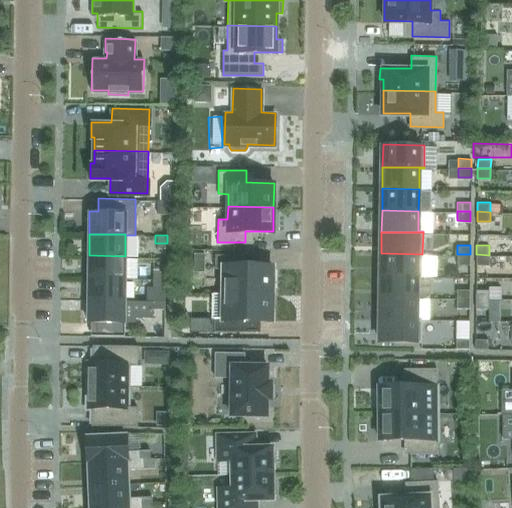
[(422,254),(381,253),(381,275),(422,275),(422,254)]
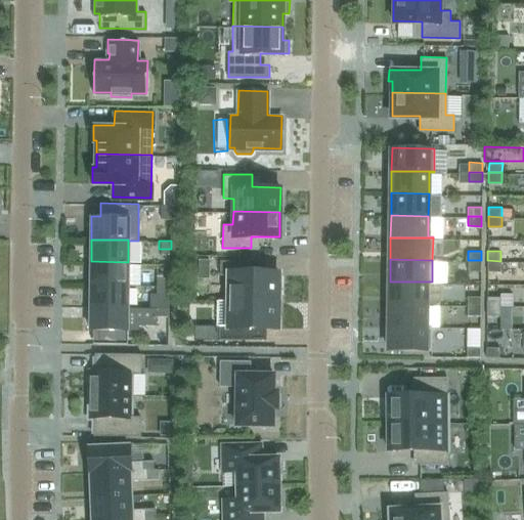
[(246,260),(220,260),(220,273),(228,273),(228,299),(278,300),(279,273),(246,272),(246,260)]
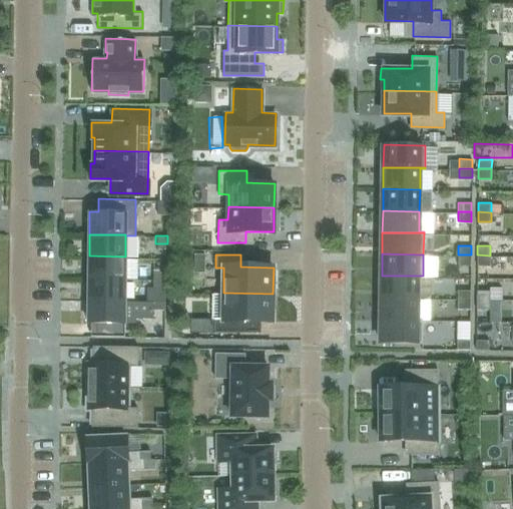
[(471,255),(458,255),(457,265),(470,265),(471,255)]
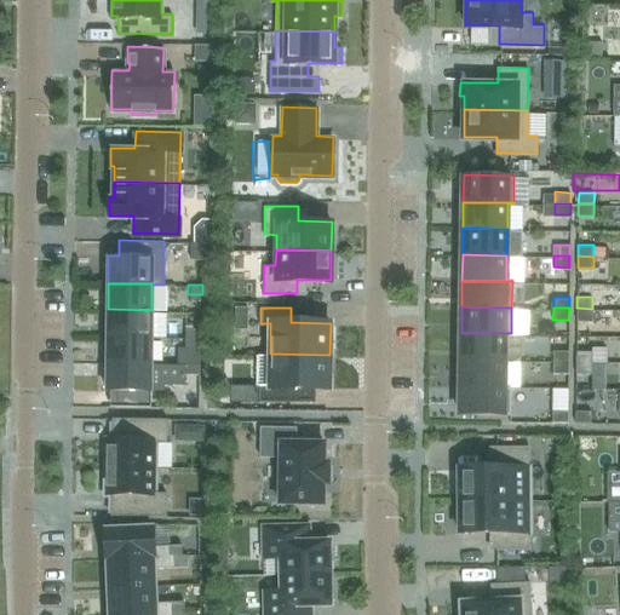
[(592,309),(577,308),(577,320),(592,320),(592,309)]
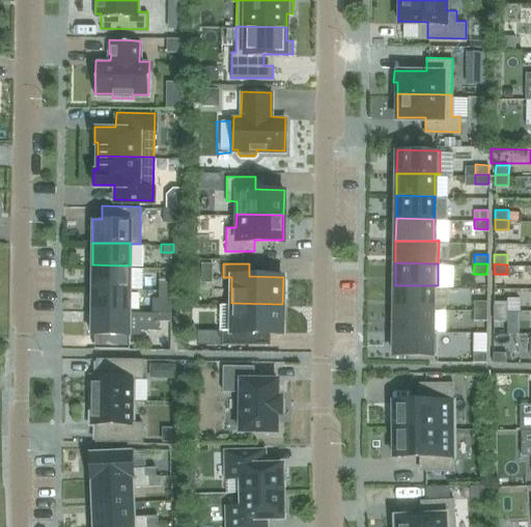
[(130,287),(130,266),(92,265),(91,287),(130,287)]
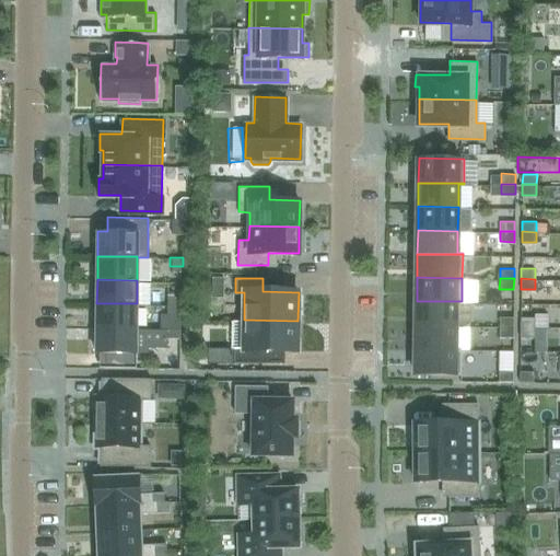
[(182,296),(168,296),(168,304),(182,304),(182,296)]
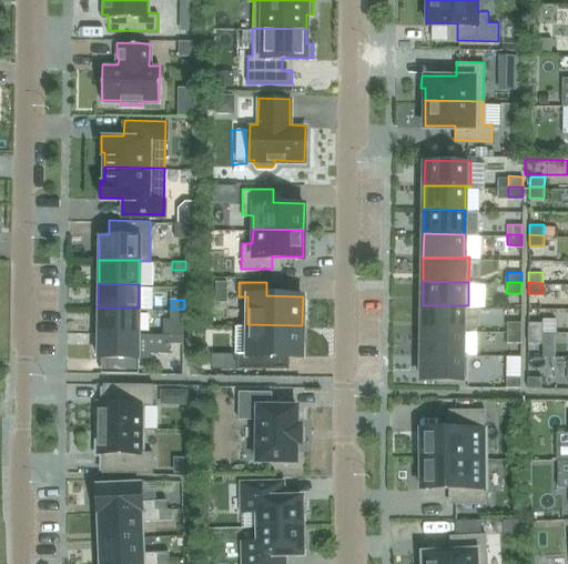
[(468,305),(423,305),(422,329),(463,330),(463,306),(468,306),(468,305)]
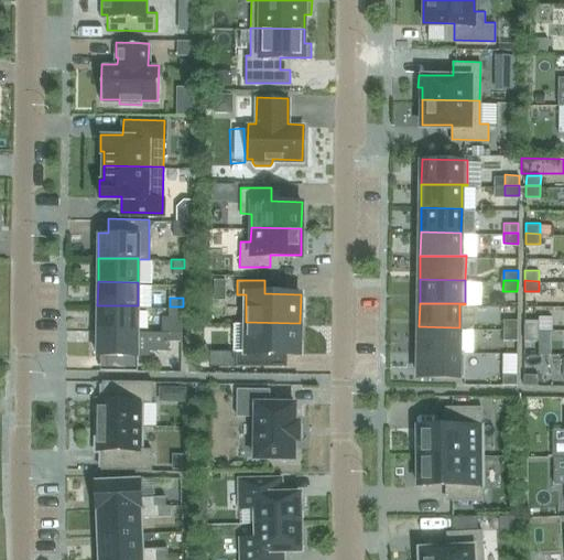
[(137,330),(138,305),(97,305),(97,329),(137,330)]
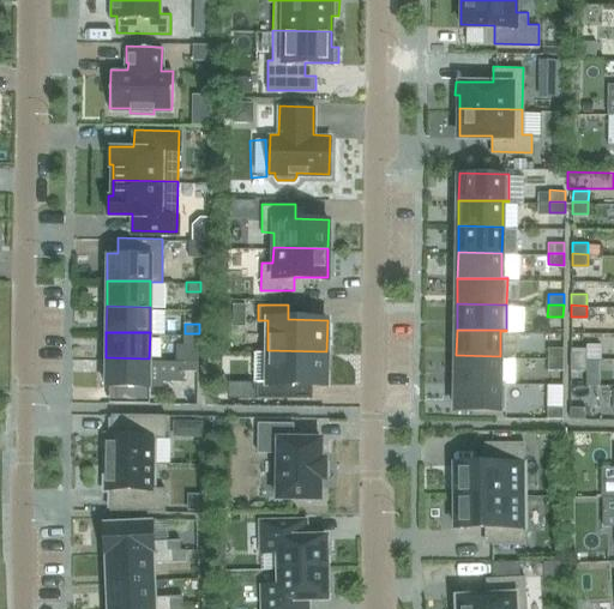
[(199,333),(185,333),(185,343),(199,343),(199,333)]
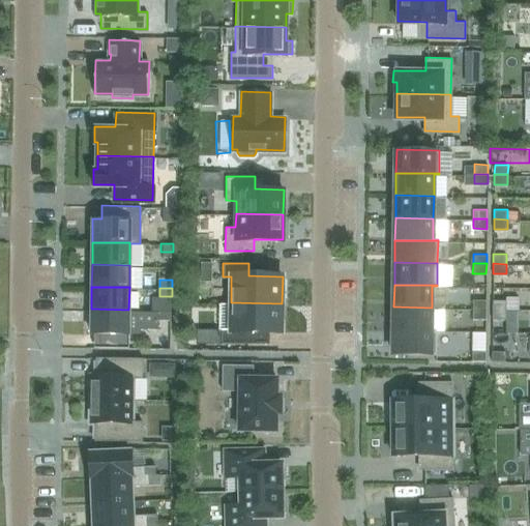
[(486,298),(472,298),(472,309),(486,309),(486,298)]
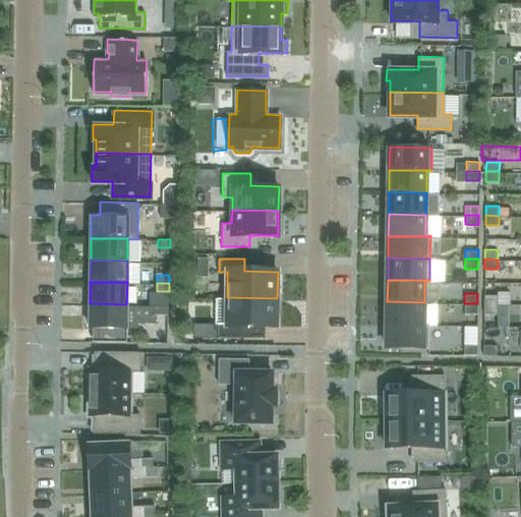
[(498,294),(484,293),(483,303),(497,303),(498,294)]
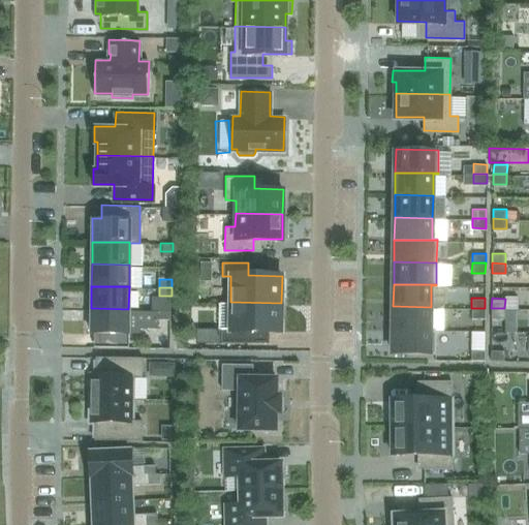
[(281,330),(281,303),(230,302),(220,302),(219,327),(221,327),(221,341),(247,341),(247,329),(281,330)]
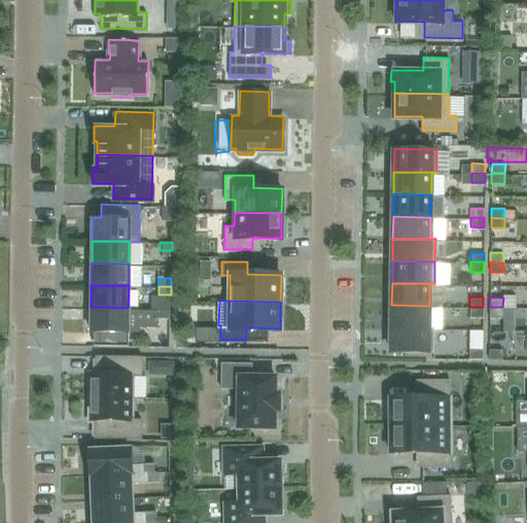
[(429,306),(391,305),(391,327),(434,328),(434,327),(429,327),(429,306)]
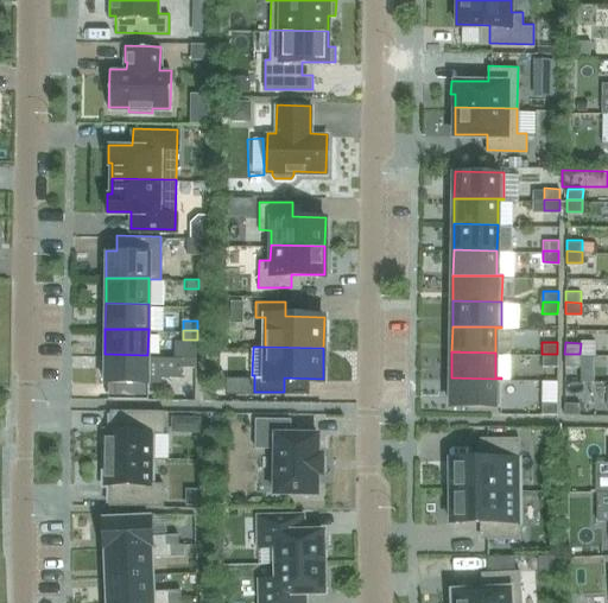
[(147,355),(105,354),(105,381),(115,381),(114,397),(147,398),(147,355)]
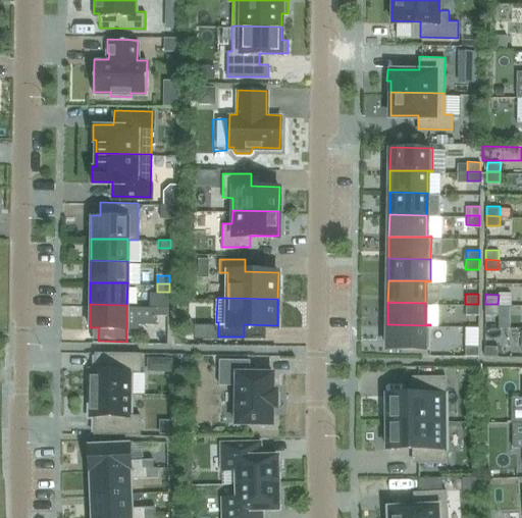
[(478,304),(465,304),(465,313),(478,313),(478,304)]
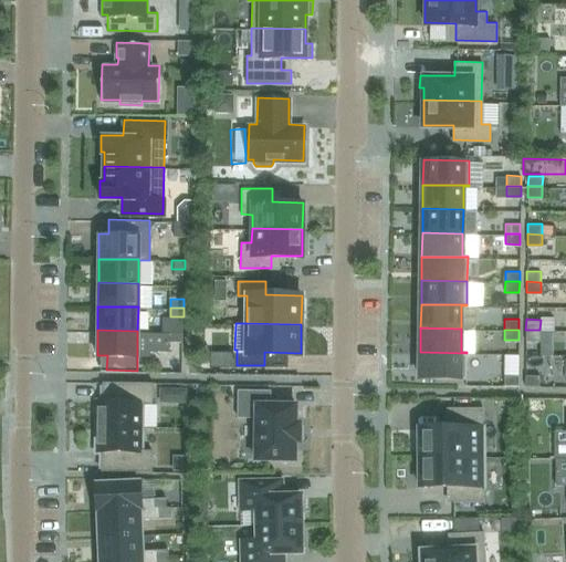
[(540,330),(525,330),(525,340),(540,340),(540,330)]
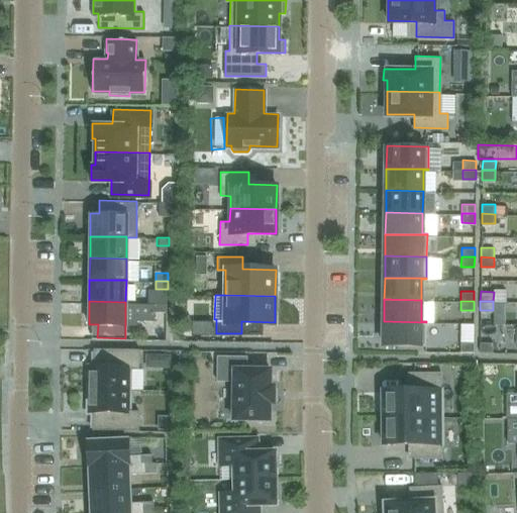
[(168,303),(156,302),(156,310),(168,311),(168,303)]
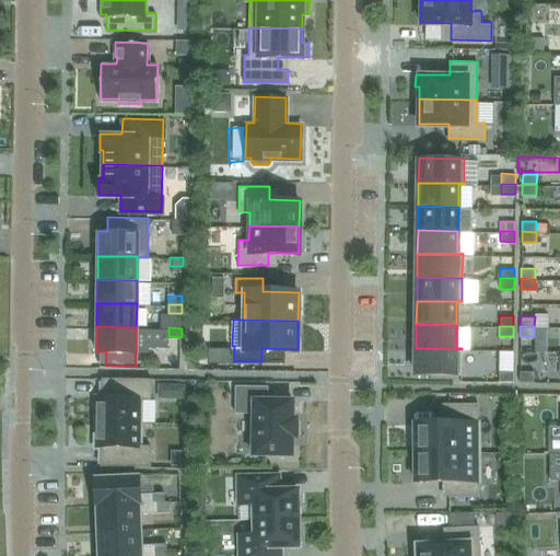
[(462,349),(416,348),(416,373),(461,373),(462,349)]
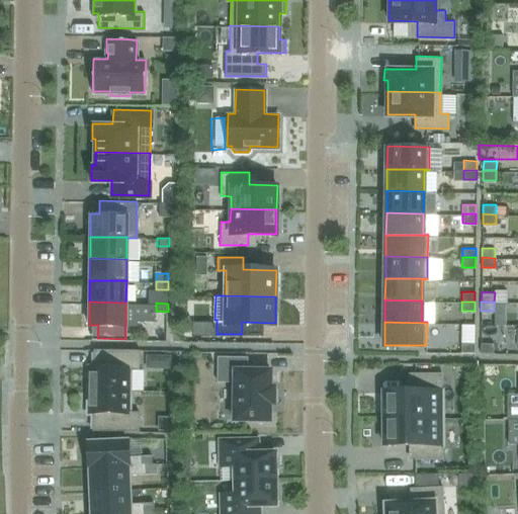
[(473,342),(460,341),(460,351),(473,351),(473,342)]
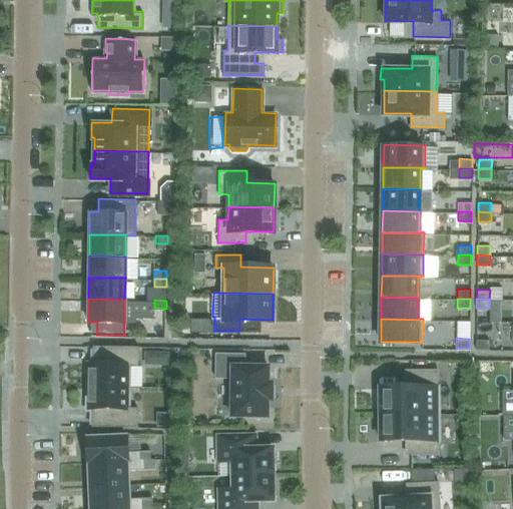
[(489,339),(476,339),(476,348),(489,349),(489,339)]
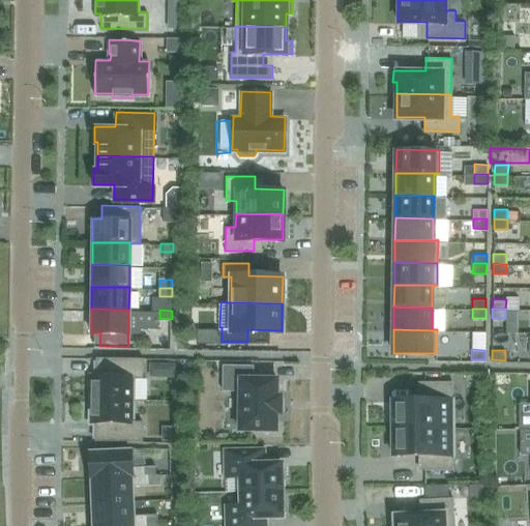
[(131,399),(133,377),(142,377),(143,357),(95,356),(95,374),(90,374),(90,398),(131,399)]
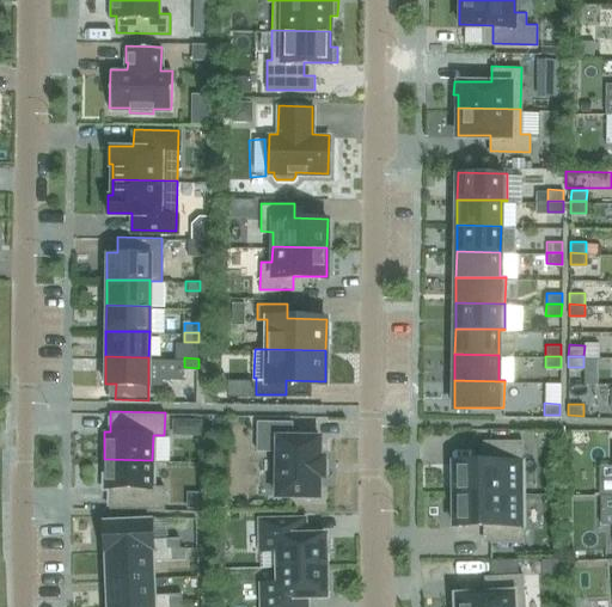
[(291,421),(257,421),(257,448),(276,448),(276,495),(319,496),(319,476),(324,476),(324,457),(319,457),(319,436),(291,435),(291,421)]
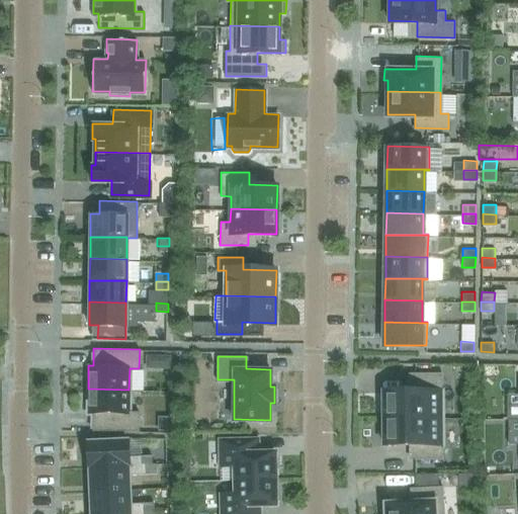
[(442,416),(441,371),(414,371),(414,390),(382,390),(383,417),(442,416)]
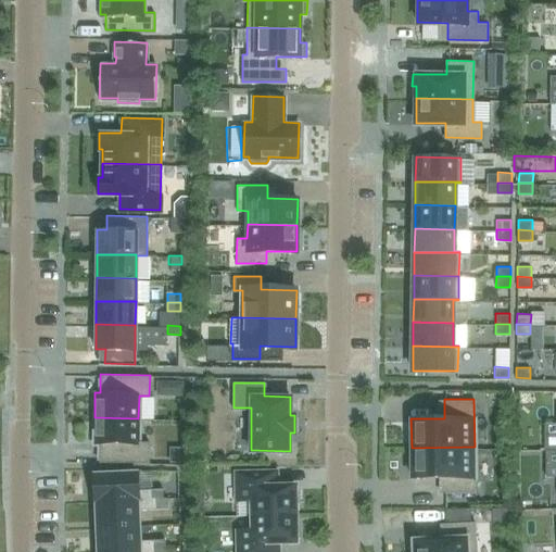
[(138,440),(138,418),(95,417),(95,442),(99,442),(99,461),(148,462),(149,441),(138,440)]
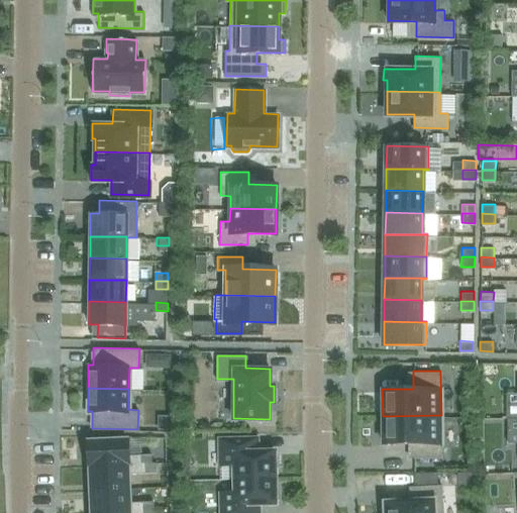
[(441,456),(441,415),(383,416),(383,442),(414,442),(414,456),(441,456)]
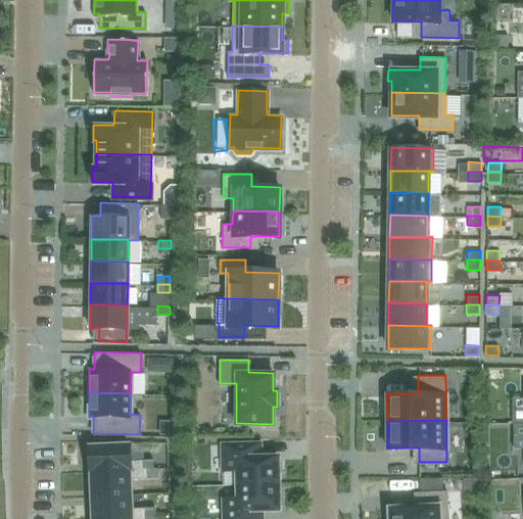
[(259,441),(222,442),(223,470),(235,469),(237,471),(237,483),(278,482),(277,472),(281,472),(281,459),(277,460),(277,456),(259,456),(259,441)]
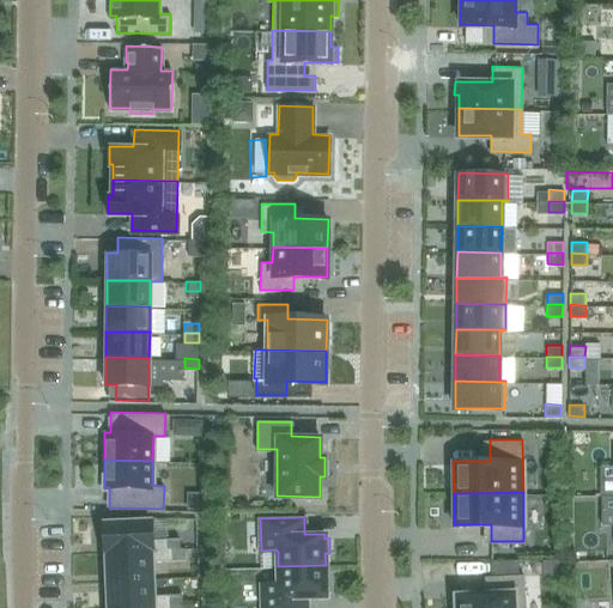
[(151,520),(104,521),(105,551),(180,547),(180,536),(151,537),(151,520)]
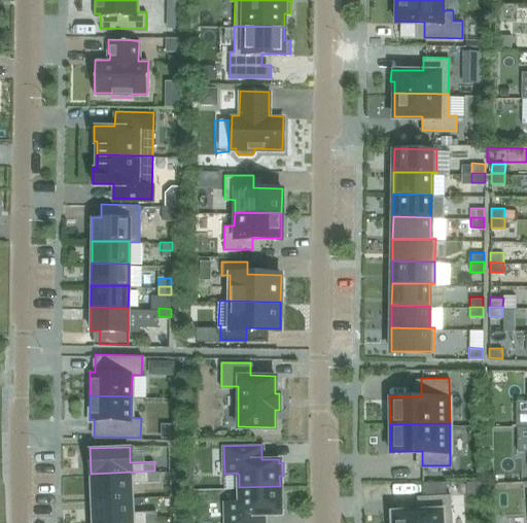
[(159,471),(154,471),(91,474),(92,498),(132,497),(131,482),(159,481),(159,471)]
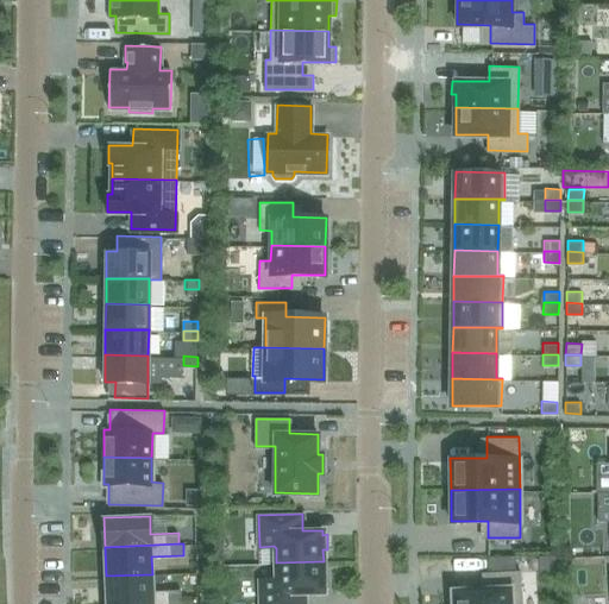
[(324,561),(276,562),(276,571),(270,578),(259,578),(259,603),(303,603),(303,592),(324,592),(324,587),(328,587),(328,572),(324,572),(324,561)]
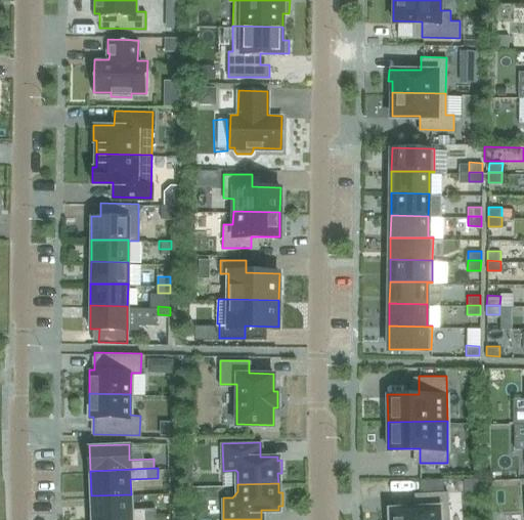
[(448,519),(447,490),(420,492),(421,507),(389,508),(389,511),(386,511),(386,519),(448,519)]
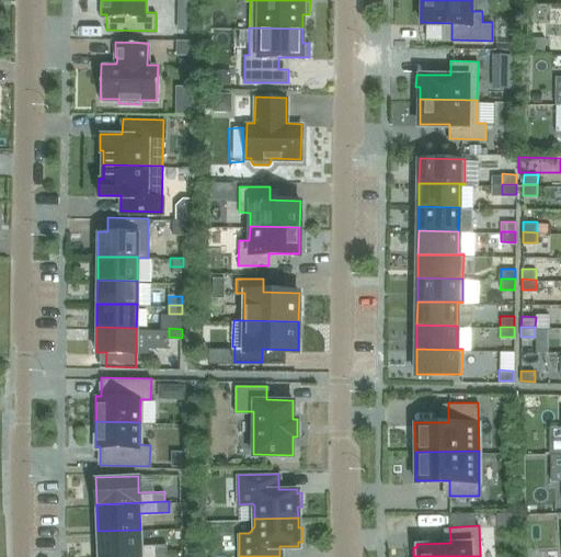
[(140,530),(98,531),(99,556),(167,553),(165,543),(140,544),(140,530)]
